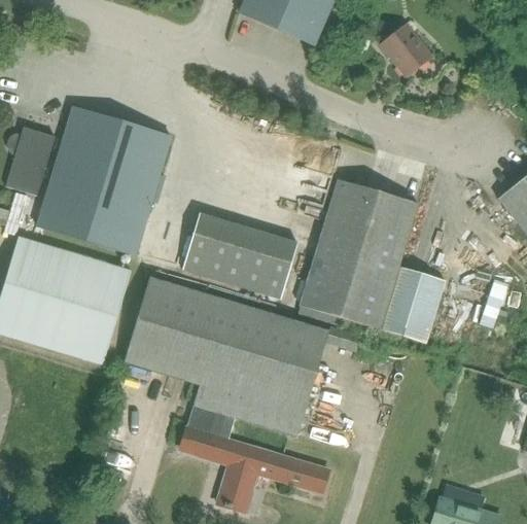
[(313,44),(331,0),(242,0),(237,11),(313,44)]
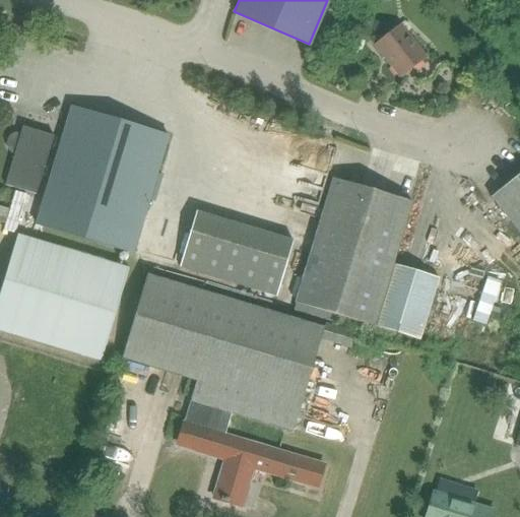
[(399,75),(425,55),(399,22),(374,44),(399,75)]
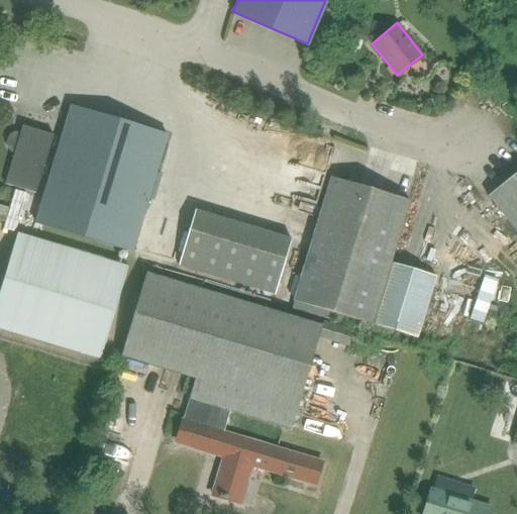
[(131,249),(168,133),(70,105),(34,221),(131,249)]
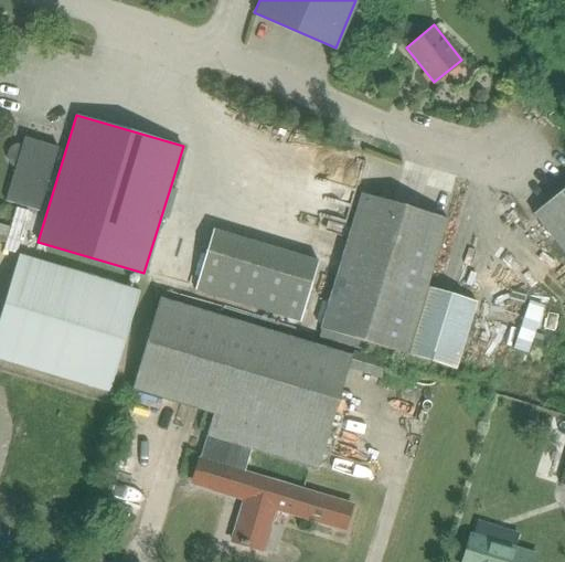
[(23,136),(4,199),(39,209),(57,146),(23,136)]
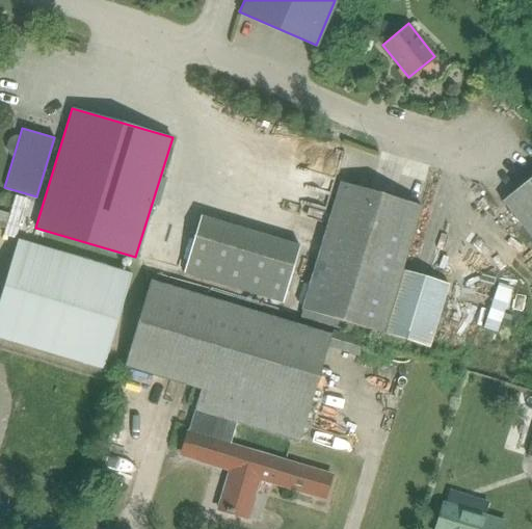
[(531,176),(503,201),(531,236),(531,176)]
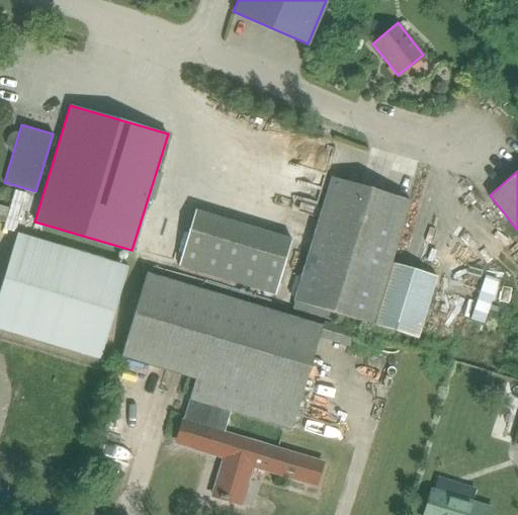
[(410,199),(332,176),(293,299),(371,323),(391,261),(410,199)]
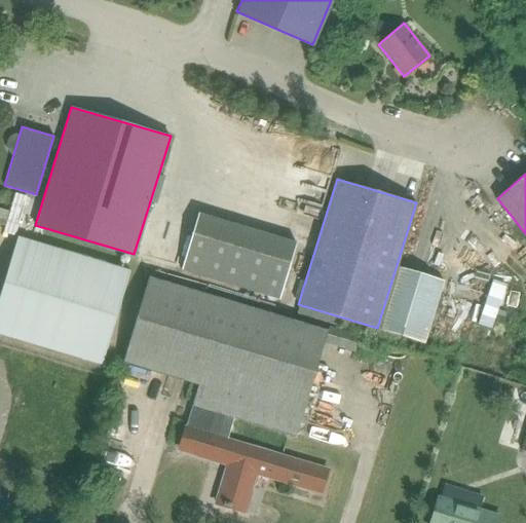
[(197,213),(181,268),(279,298),(297,241),(197,213)]
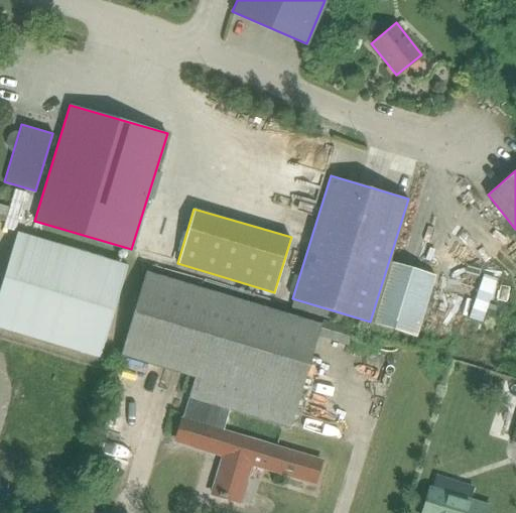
[(17,232),(0,288),(0,326),(101,356),(128,264),(17,232)]
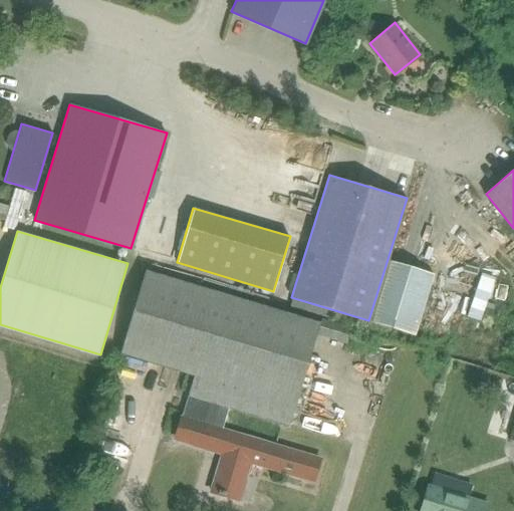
[(368,320),(414,334),(433,273),(388,259),(368,320)]
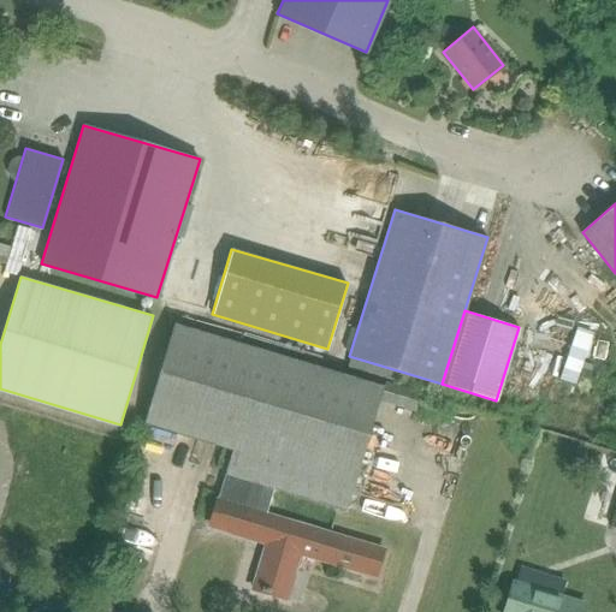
[(568,313),(552,367),(570,373),(587,318),(568,313)]
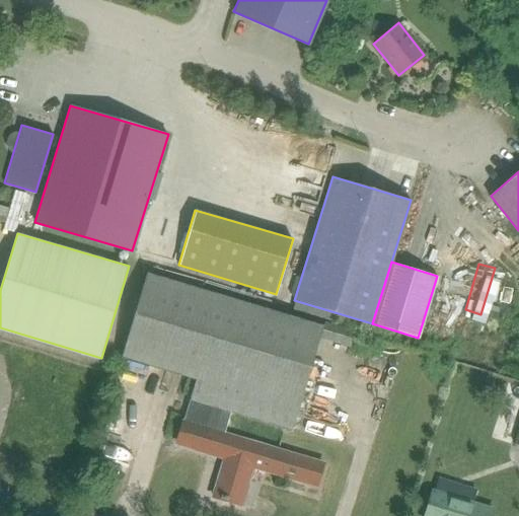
[(291,429),(319,337),(323,325),(147,272),(122,356),(198,378),(177,442),(225,457),(214,495),(241,504),(252,465),(315,485),(322,462),(224,432),(230,411),(291,429)]
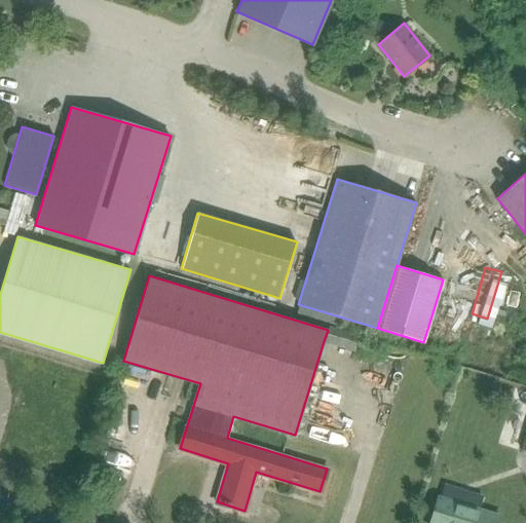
[(495,522),(498,515),(438,496),(428,522),(495,522)]
